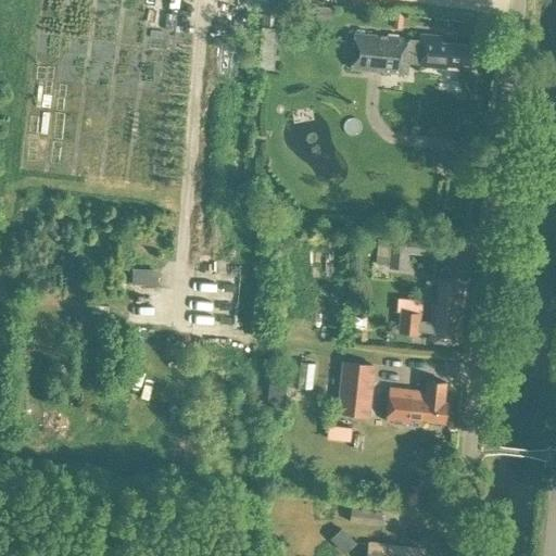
[(273,26),(275,5),(263,4),(262,25),(273,26)]
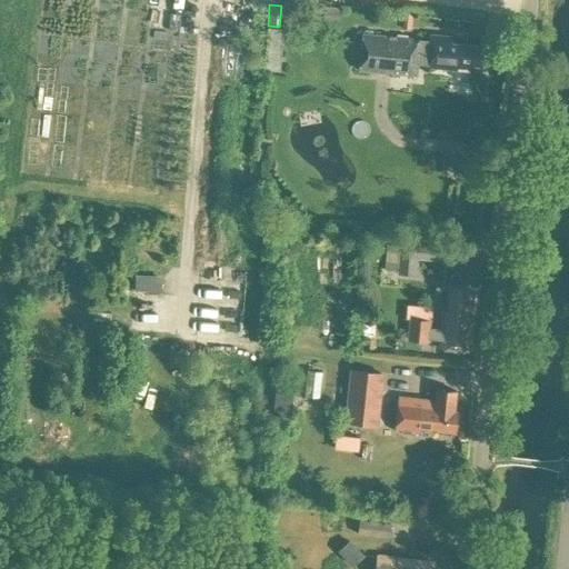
[(322,6),(321,21),(339,22),(340,8),(322,6)]
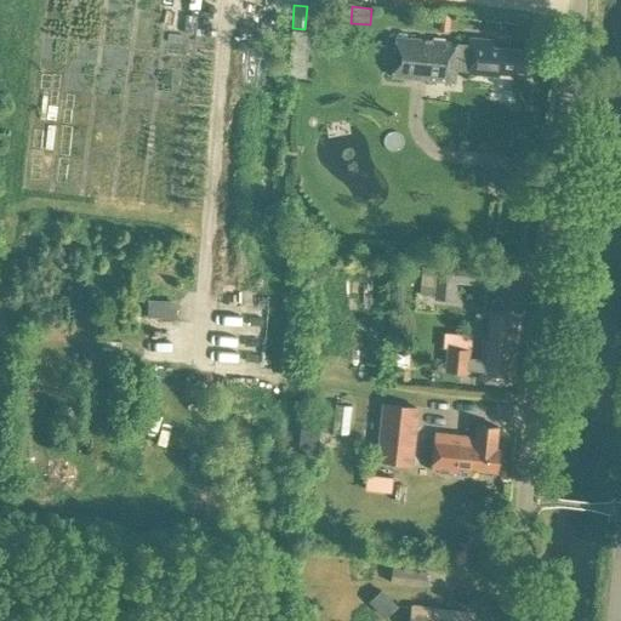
[(467,45),(412,40),(396,39),(391,78),(454,84),(455,70),(465,72),(465,74),(516,78),(516,72),(522,72),(524,51),(491,47),(493,41),(468,39),(467,45)]
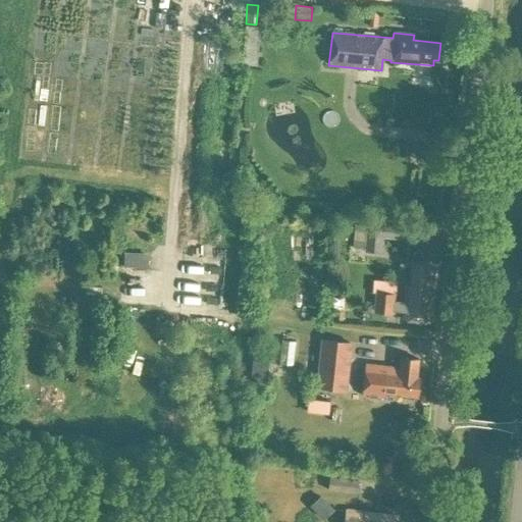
[(408,225),(366,222),(363,252),(381,253),(383,239),(406,241),(408,225)]
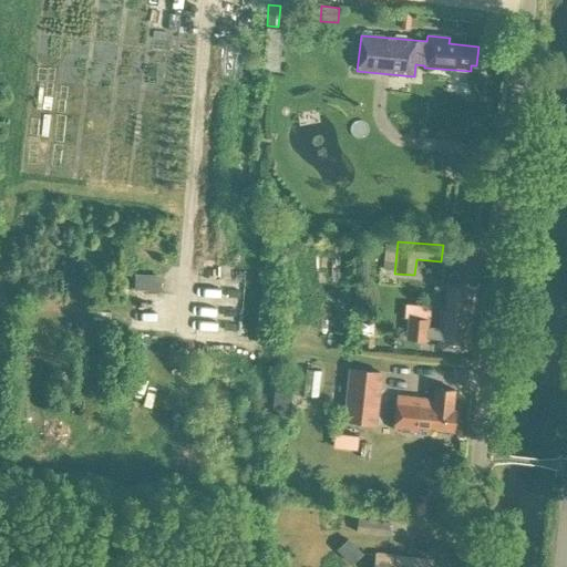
[(134,276),(134,291),(160,294),(161,277),(134,276)]
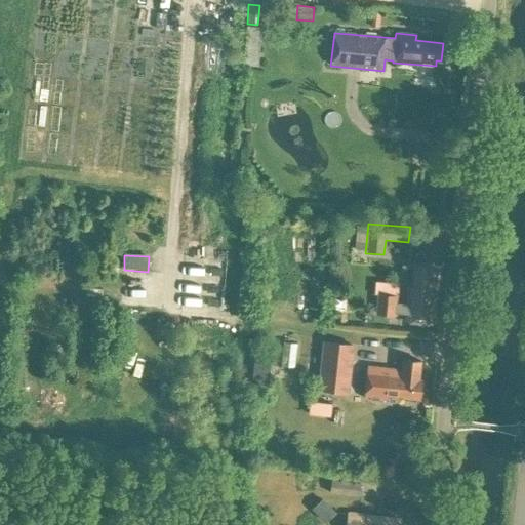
[(413,286),(409,286),(407,304),(395,303),(396,296),(379,294),(377,313),(394,315),(394,313),(406,315),(405,322),(433,325),(438,273),(431,272),(432,267),(415,265),(413,286)]
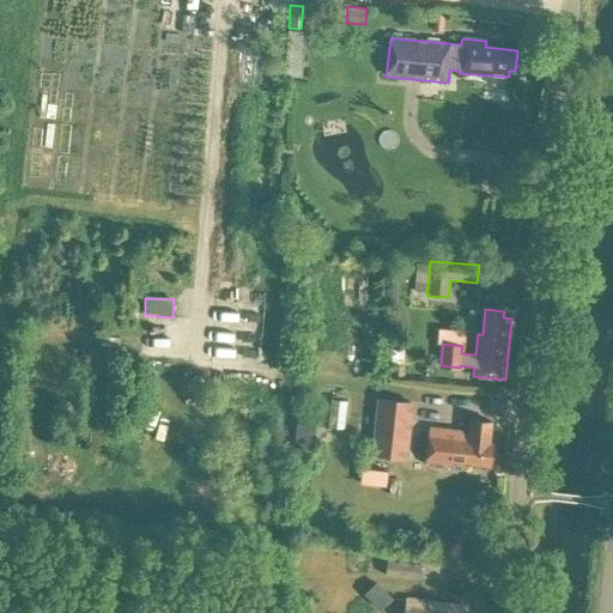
[(393,376),(402,376),(404,365),(393,364),(393,376)]
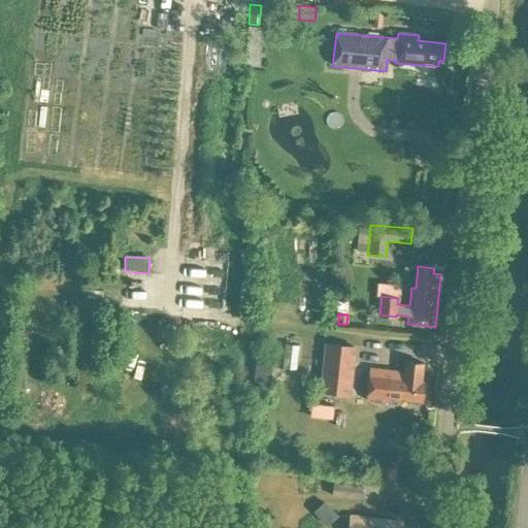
[(324,345),(324,347),(319,395),(351,398),(356,348),(324,345)]
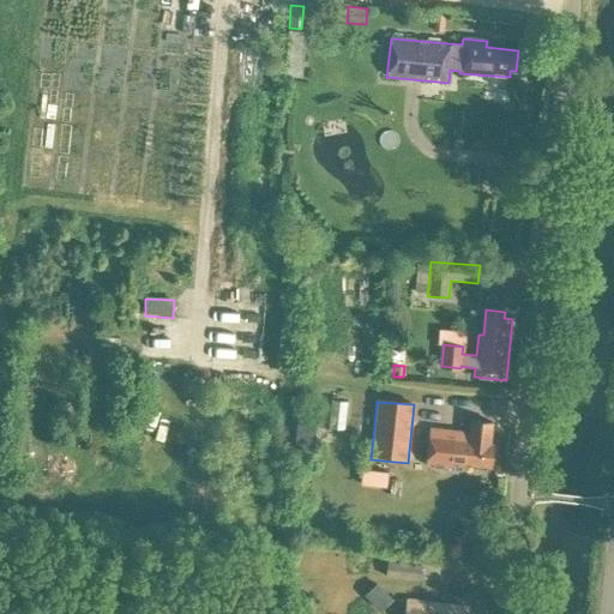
[(296,421),(294,451),(319,453),(321,422),(296,421)]
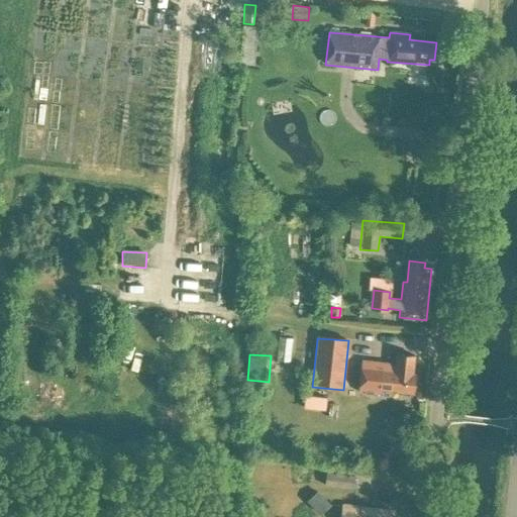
[(413,393),(415,375),(412,374),(414,356),(396,354),(395,365),(362,362),(358,391),(392,395),(393,391),(413,393)]
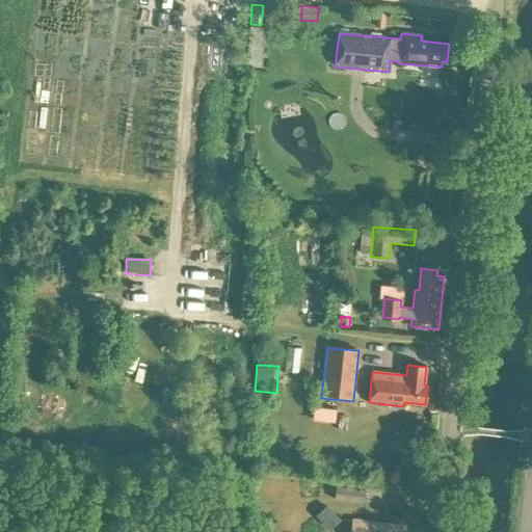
[(314,418),(338,421),(340,406),(316,403),(314,418)]
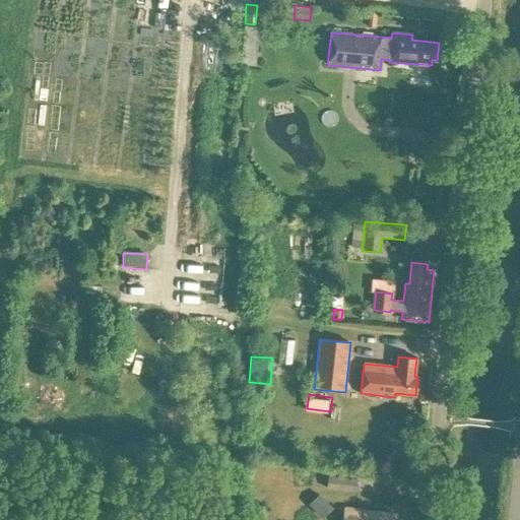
[(326,490),(354,493),(356,479),(328,476),(326,490)]
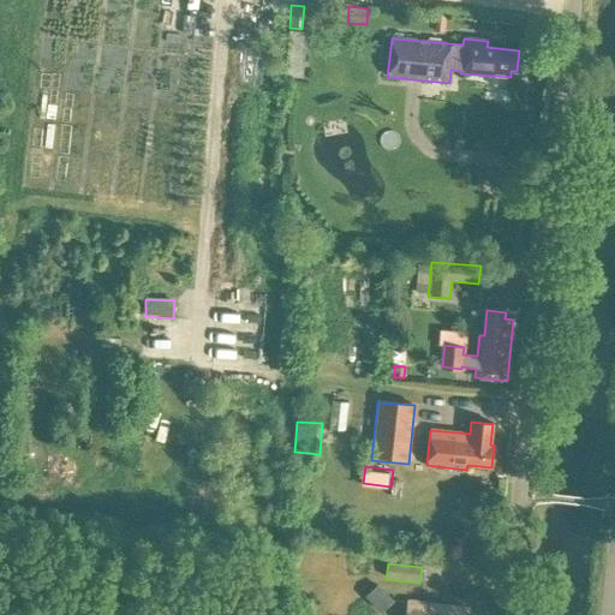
[(365,596),(380,610),(390,599),(377,585),(365,596)]
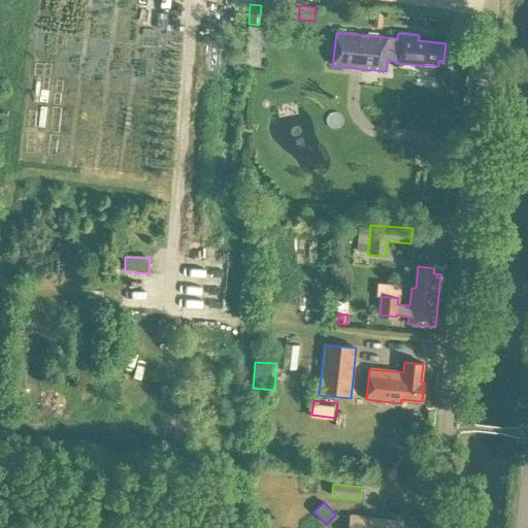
[(402,527),(401,527),(402,522),(350,517),(348,527),(402,527)]
